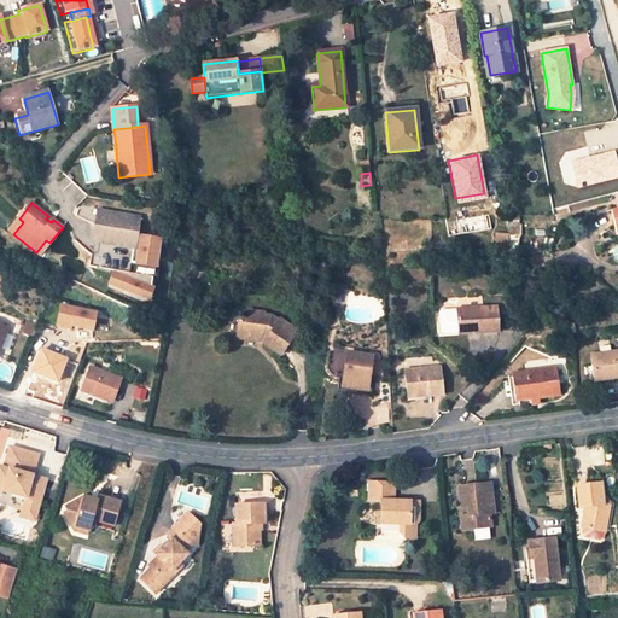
[(99,213),(94,243),(133,249),(136,231),(138,219),(99,213)]
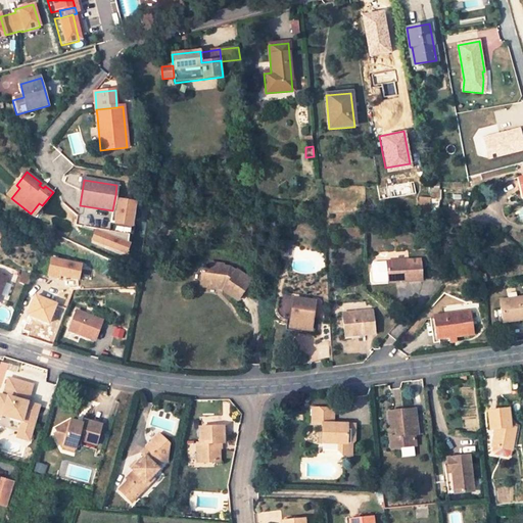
[(16,185),(8,195),(11,198),(19,188),(16,185)]
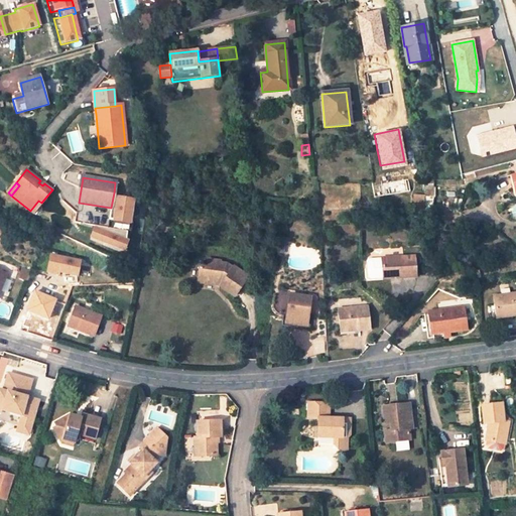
[(130,196),(114,192),(111,208),(109,221),(129,224),(132,205),(129,204),(130,196)]
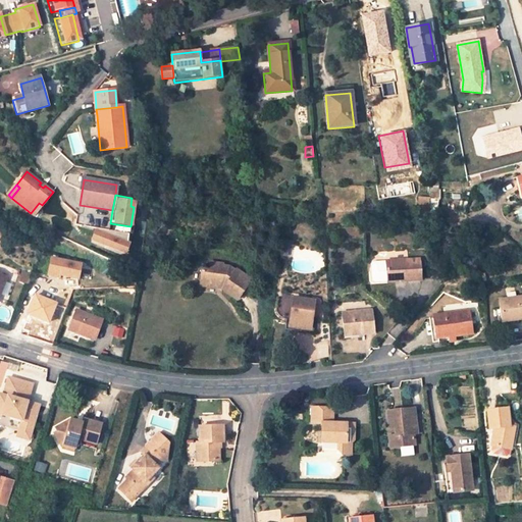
[(39,203),(31,213),(34,216),(42,205),(39,203)]
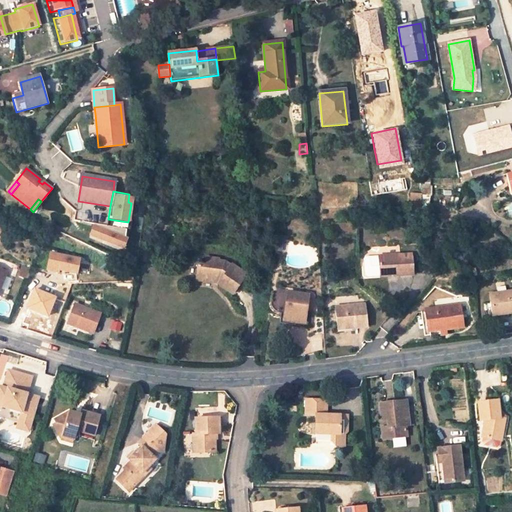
[(123,230),(91,225),(89,238),(119,252),(121,243),(123,230)]
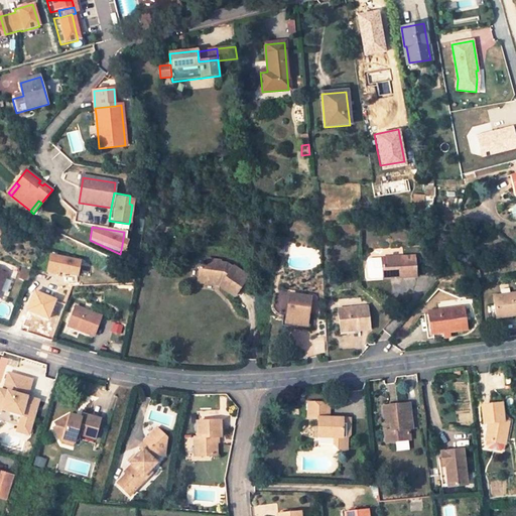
[(84,262),(56,251),(49,267),(60,271),(61,268),(79,275),(84,262)]
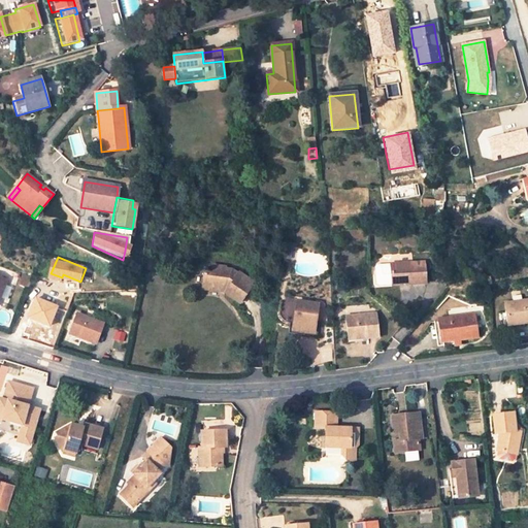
[(407,283),(407,285),(426,284),(425,262),(391,264),(392,283),(407,283)]
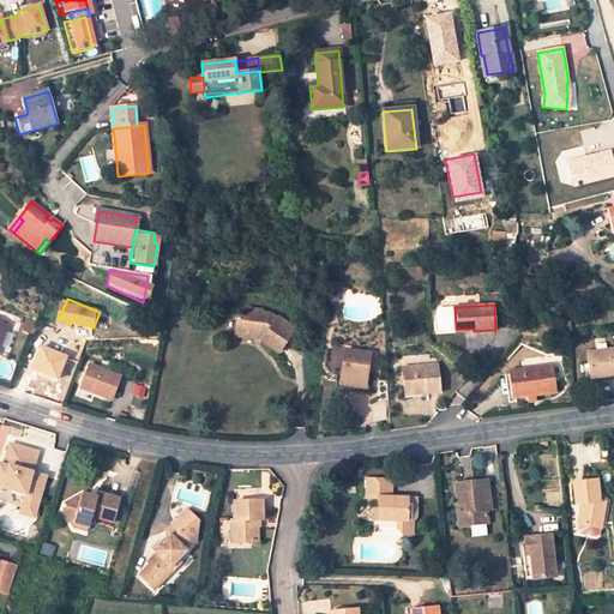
[(456,329),(455,307),(439,308),(437,311),(438,330),(435,330),(438,335),(456,333),(456,332),(456,329)]
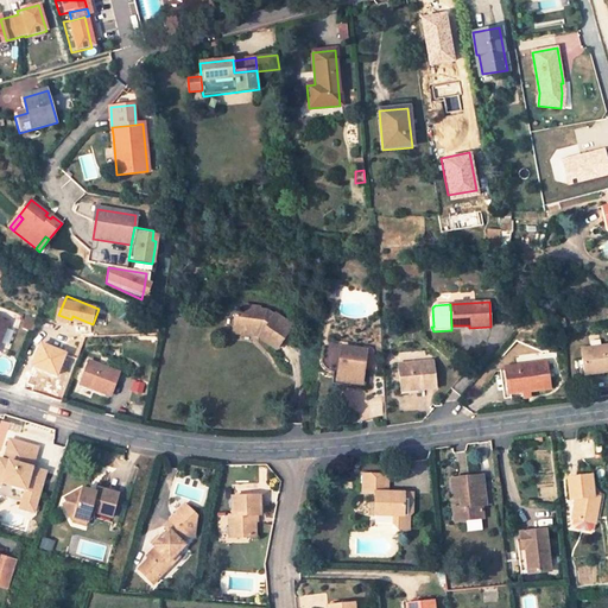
[(234,330),(254,333),(255,329),(258,329),(260,330),(263,333),(259,337),(276,349),(291,327),(276,315),(272,320),(267,316),(258,315),(258,311),(244,310),(244,314),(236,314),(234,330)]
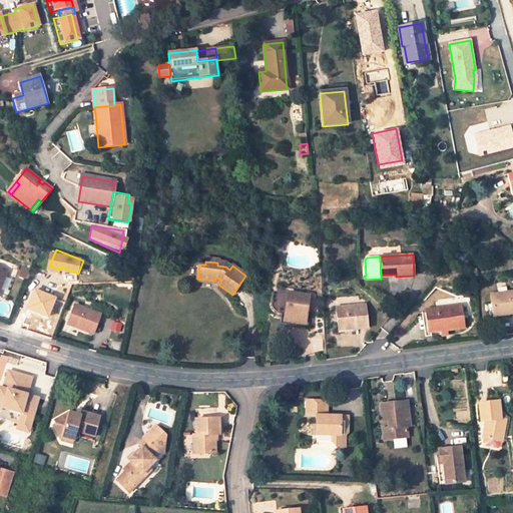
[(512,292),(490,295),(493,317),(512,314),(512,292)]
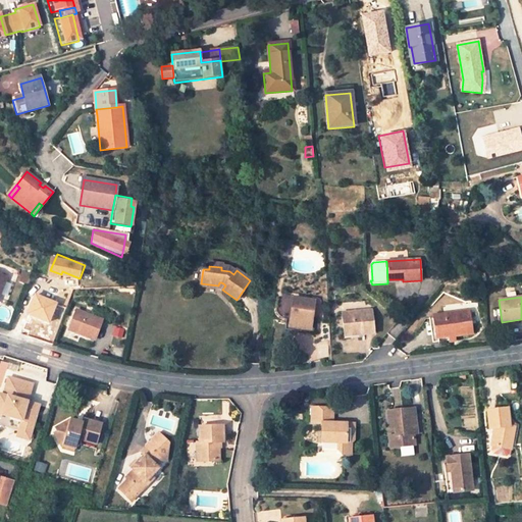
[(313,327),(313,325),(316,301),(294,298),(291,321),(291,324),(296,325),(296,328),(307,330),(307,326),(313,327)]
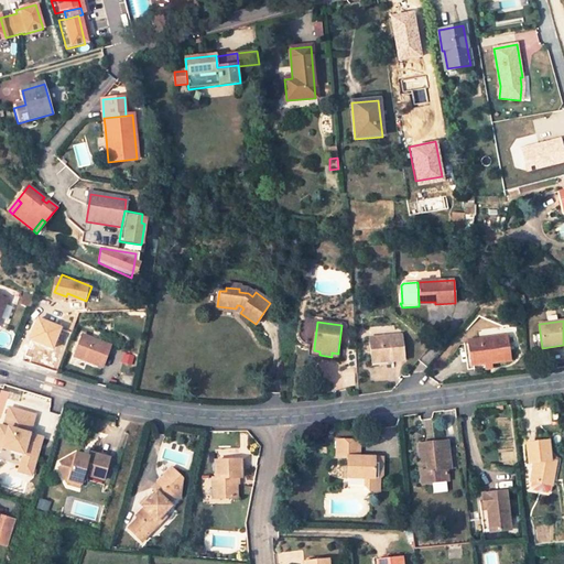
[(384,359),(384,362),(403,360),(400,335),(369,338),(371,360),(384,359)]
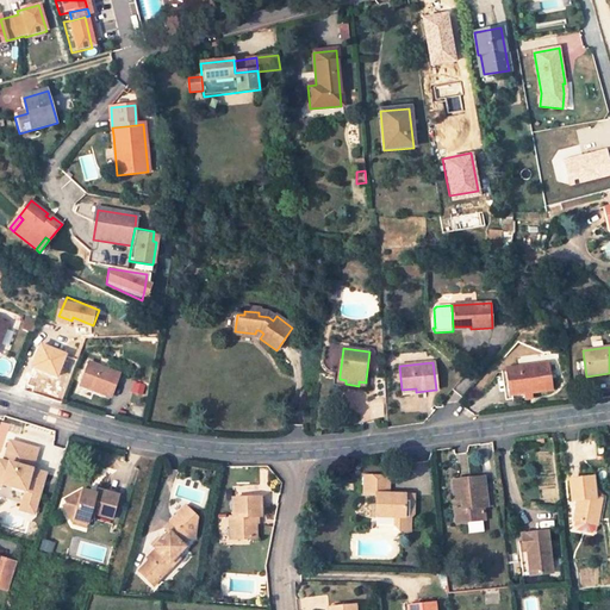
[(95,390),(95,391),(111,397),(118,374),(89,363),(81,384),(95,390)]
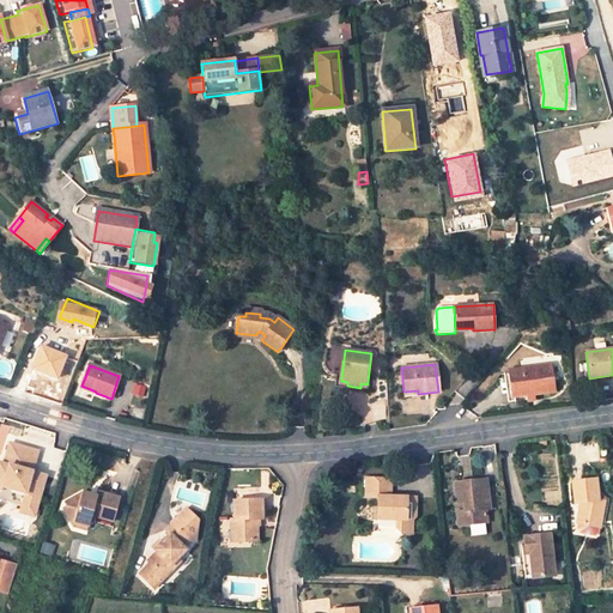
[(525,396),(534,395),(553,393),(550,365),(508,371),(511,398),(525,396)]
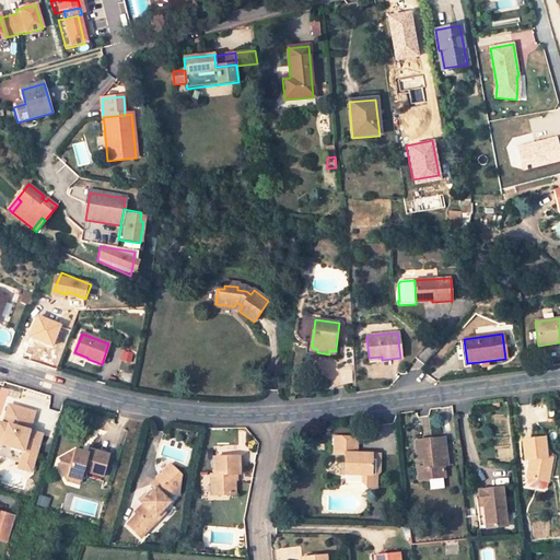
[(312,348),(312,345),(307,345),(305,358),(339,362),(340,349),(336,349),(336,351),(329,350),(329,354),(317,352),(317,349),(312,348)]
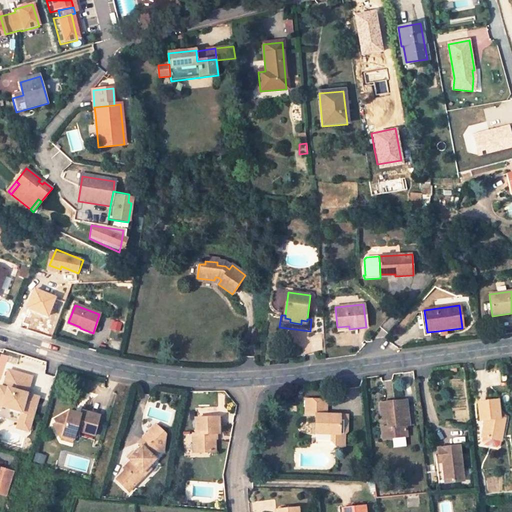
[(32,377),(9,370),(4,387),(0,386),(0,399),(4,401),(3,407),(22,412),(20,418),(32,421),(36,407),(33,407),(34,402),(37,403),(39,397),(27,394),(32,377)]
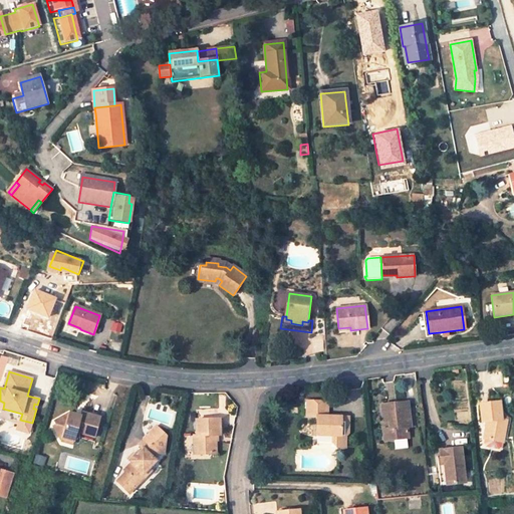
[(329,441),(335,447),(343,447),(344,434),(346,433),(347,417),(326,416),(327,401),(305,400),(304,414),(313,415),(313,433),(329,434),(329,441)]
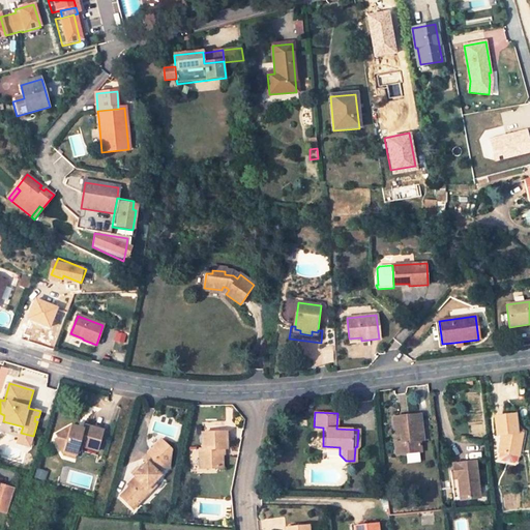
[(394,443),(396,453),(420,451),(419,440),(422,440),(419,415),(393,418),(395,434),(404,433),(406,442),(394,443)]
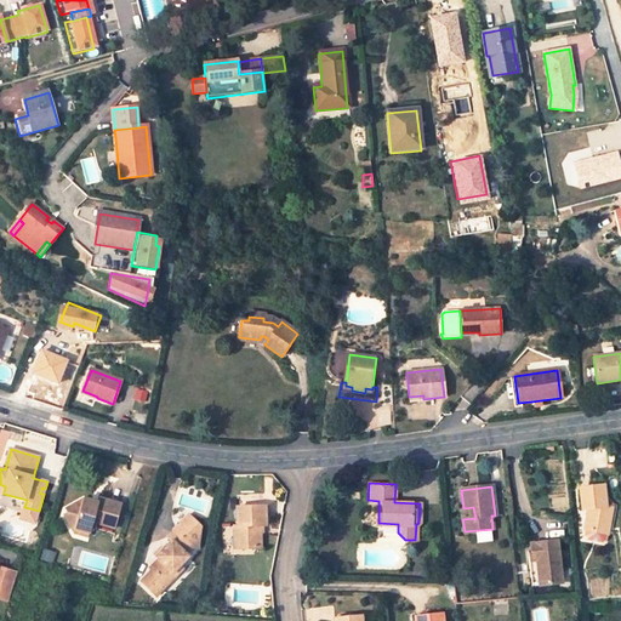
[(596,530),(607,533),(611,508),(605,507),(603,486),(579,489),(581,510),(587,508),(588,512),(586,513),(584,531),(594,534),(596,530)]
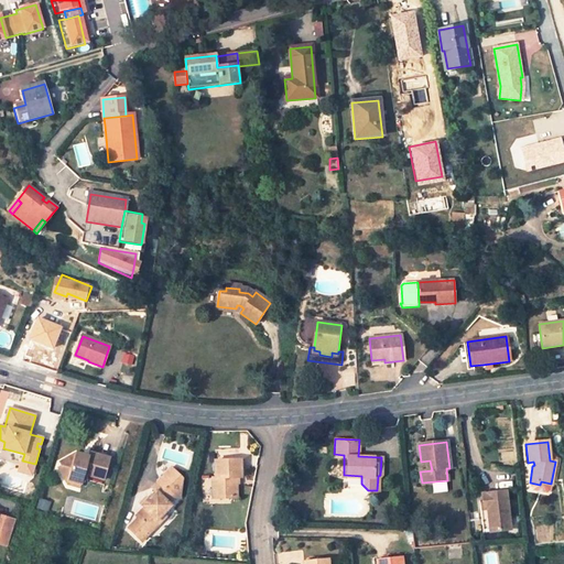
[(68,478),(83,483),(86,475),(104,480),(110,458),(91,453),(89,459),(84,457),(85,455),(76,452),(61,458),(63,464),(68,478)]
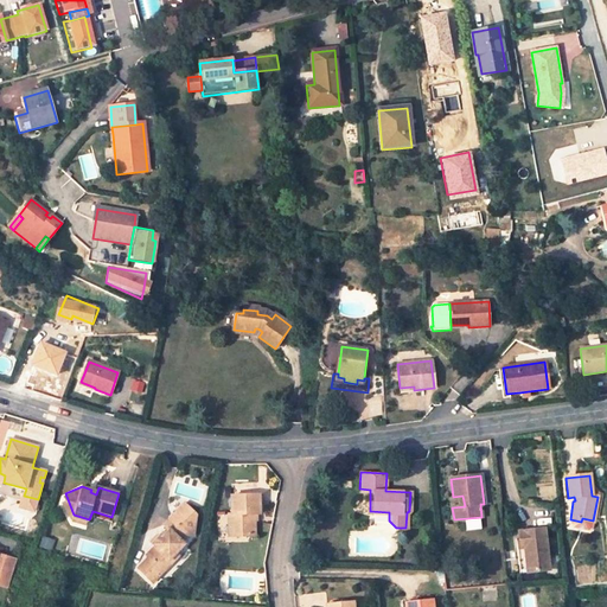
[(38,499),(24,496),(20,508),(34,511),(38,499)]
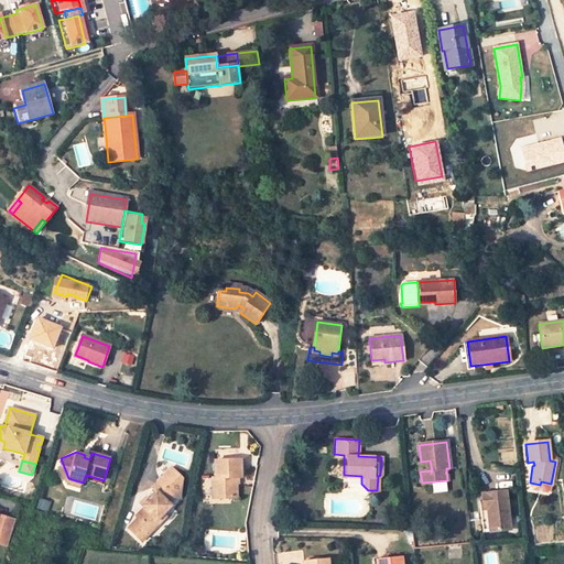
[(216,487),(216,498),(238,497),(237,478),(241,477),(241,461),(215,462),(216,477),(213,478),(213,487),(216,487)]
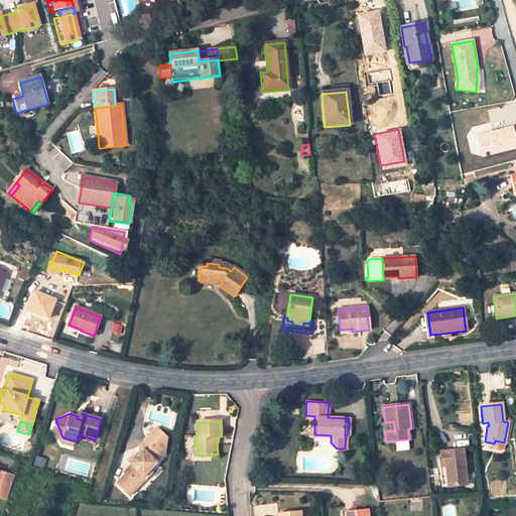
[(62,437),(57,424),(52,426),(59,442),(74,447),(76,441),(62,437)]
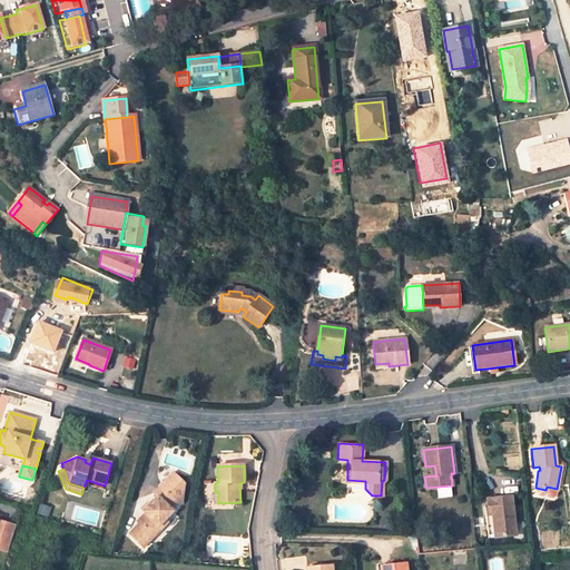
[(161,527),(159,524),(166,518),(174,510),(169,507),(175,501),(183,502),(184,482),(173,472),(166,480),(169,482),(163,489),(160,485),(154,492),(158,497),(151,503),(144,510),(145,513),(137,521),(140,523),(154,536),(161,527)]
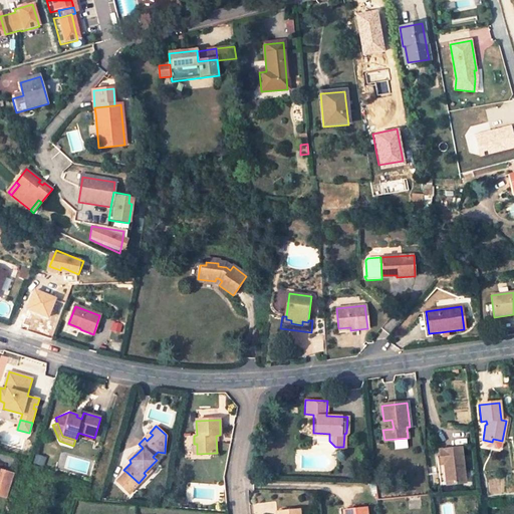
[(153,435),(150,433),(145,438),(147,441),(153,435)]
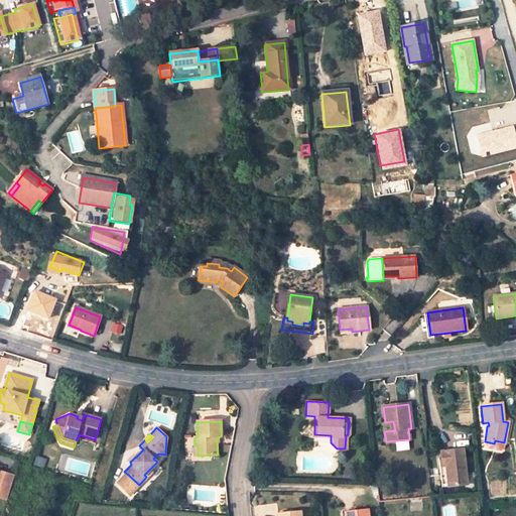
[(503,444),(485,441),(484,446),(486,449),(499,452),(502,449),(503,444)]
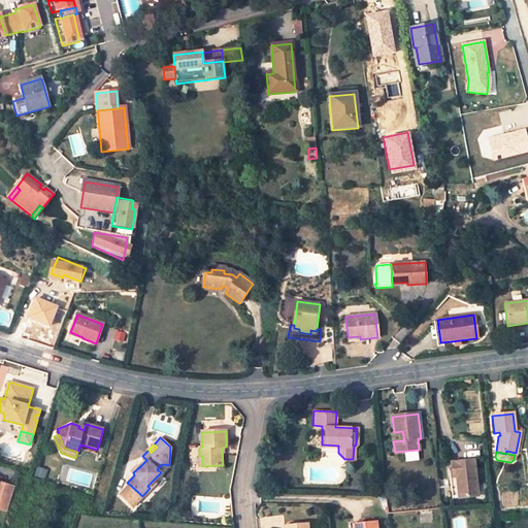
[(457,477),(459,498),(476,496),(473,460),(452,463),(453,477),(457,477)]
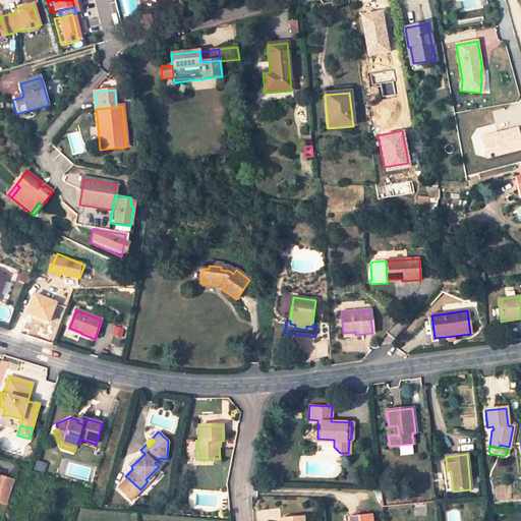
[(136,458),(129,465),(131,466),(138,460),(136,458)]
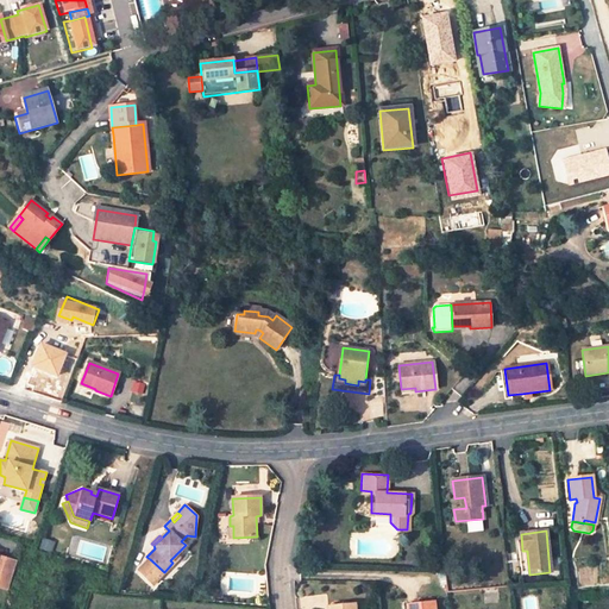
[(0,539),(0,558),(17,563),(23,545),(0,538),(0,539)]
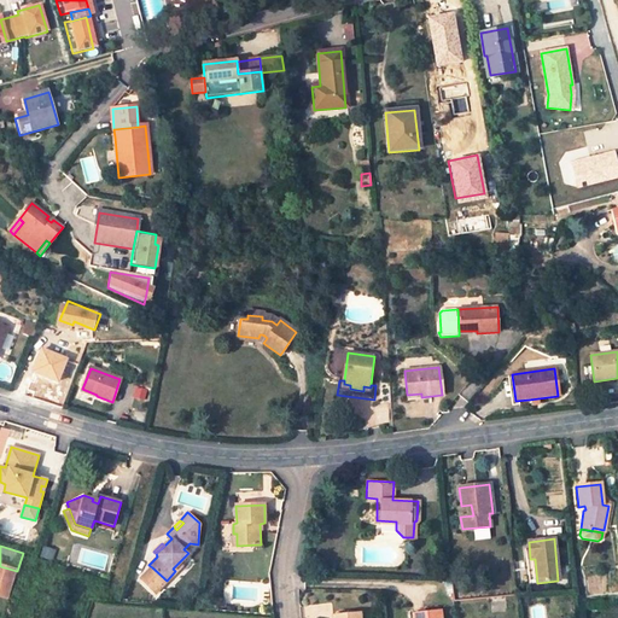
[(56,551),(44,548),(41,555),(53,559),(56,551)]
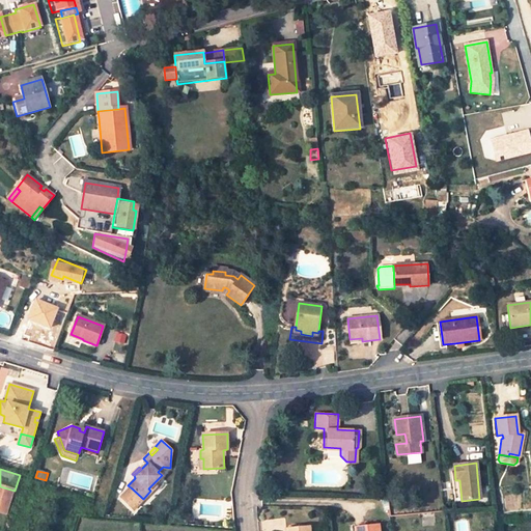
[(0,486),(0,511),(7,513),(15,491),(0,486)]
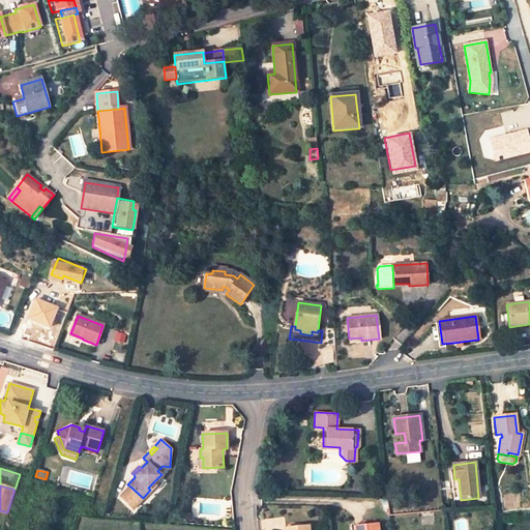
[(143,498),(130,487),(121,496),(134,507),(143,498)]
